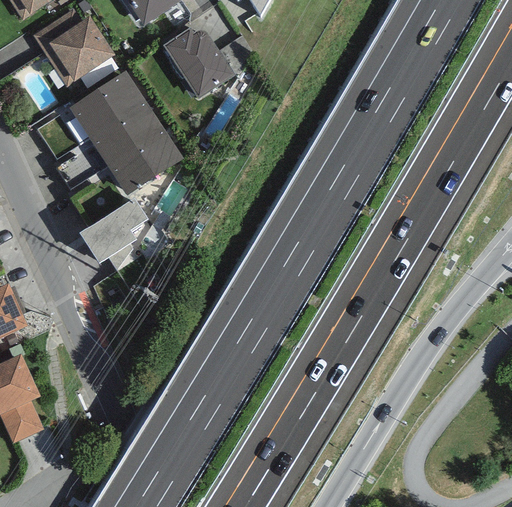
[(10,0),(22,17),(28,13),(29,15),(51,0),(10,0)]
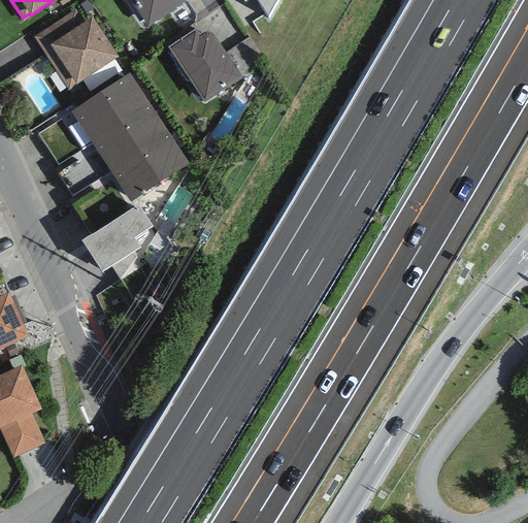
[(130,0),(147,26),(185,0),(130,0)]
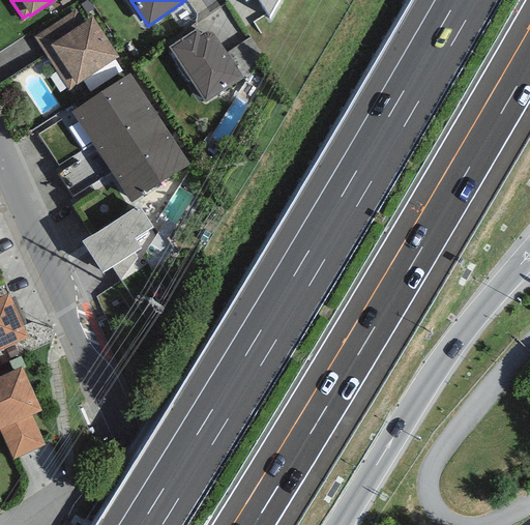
[(75,7),(33,34),(68,86),(75,82),(76,84),(118,56),(91,16),(83,21),(75,7)]
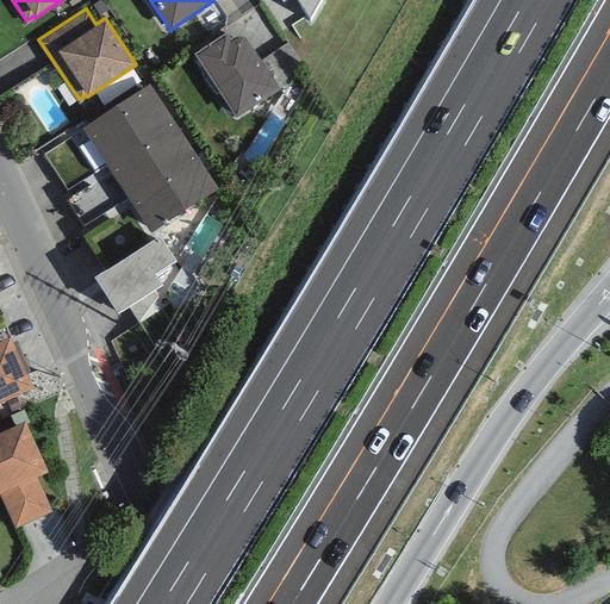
[(236,117),(279,89),(248,41),(247,37),(243,36),(241,35),(238,35),(235,35),(231,37),(230,37),(230,38),(225,32),(193,54),(236,117)]
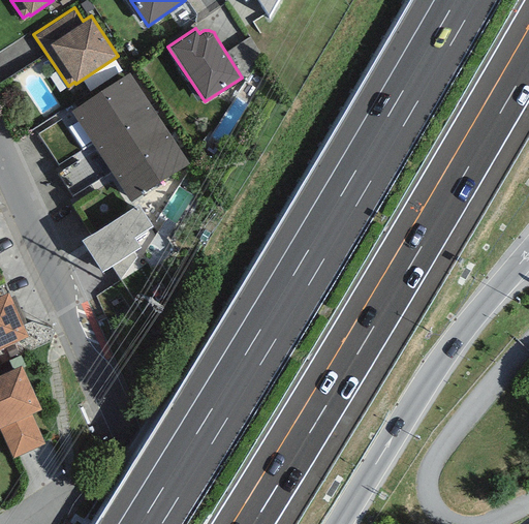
[(250,33),(228,48),(245,73),(267,59),(250,33)]
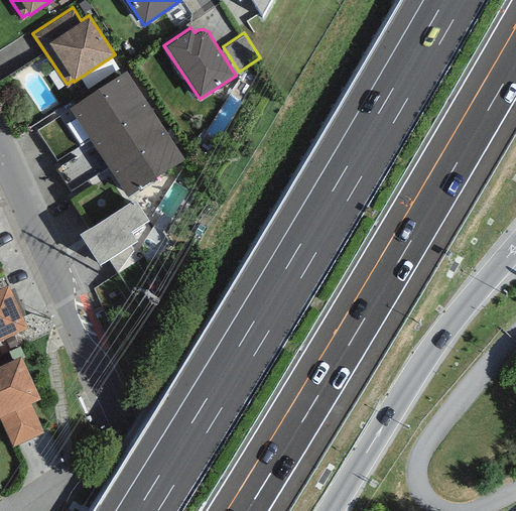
[(70,108),(88,137),(145,99),(127,71),(70,108)]
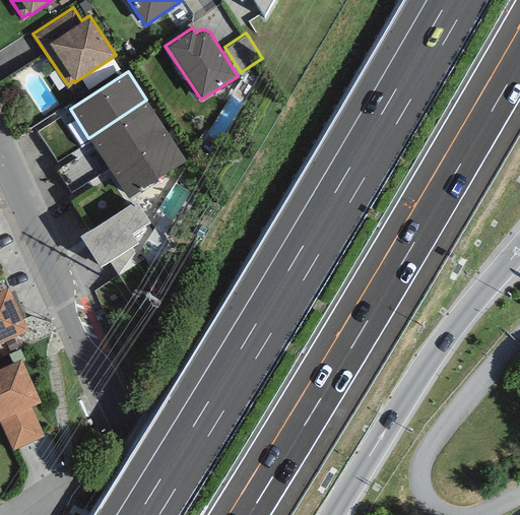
[(166,129),(146,100),(88,138),(108,168),(166,129)]
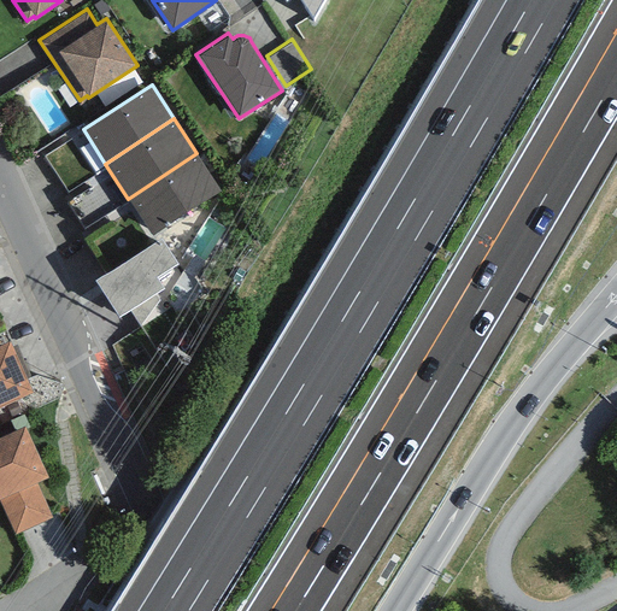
[(221,189),(197,153),(128,199),(152,234),(221,189)]
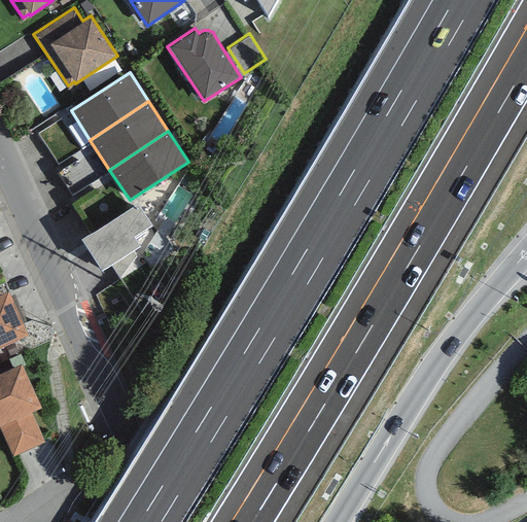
[(150,223),(137,204),(81,241),(102,272),(141,245),(134,235),(150,223)]
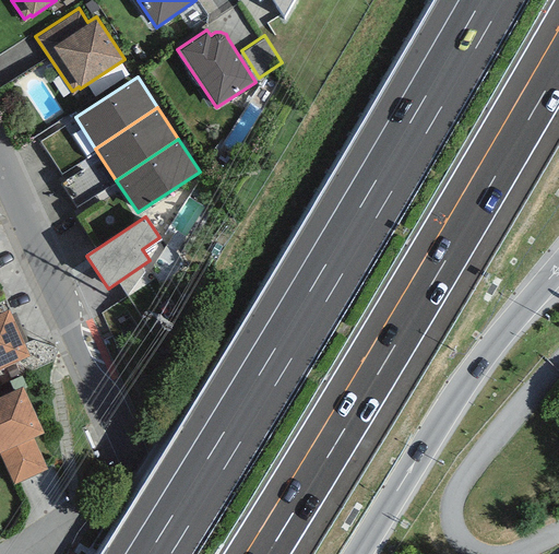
[(10,310),(0,314),(0,368),(31,355),(10,310)]
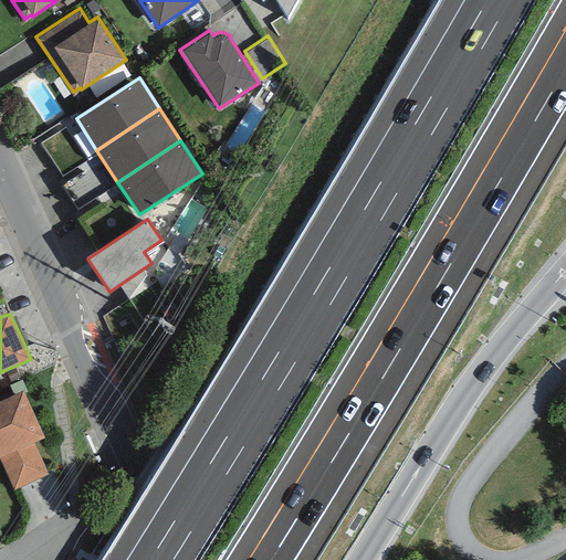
[(23,390),(0,400),(0,458),(13,488),(49,472),(34,441),(45,436),(23,390)]
